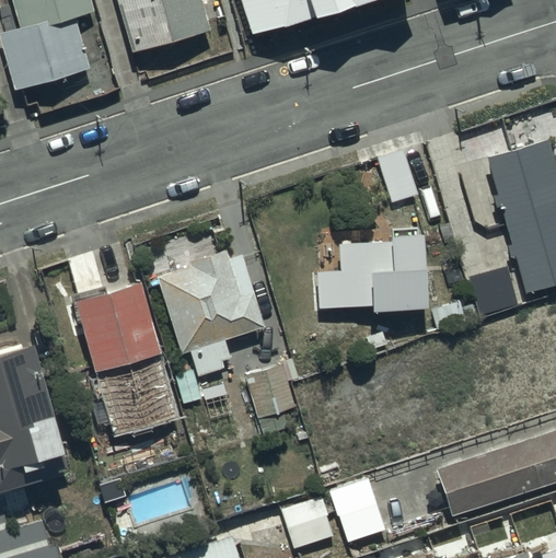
[(10,0),(19,27),(0,32),(0,38),(14,90),(91,69),(77,18),(96,13),(92,0),(10,0)]
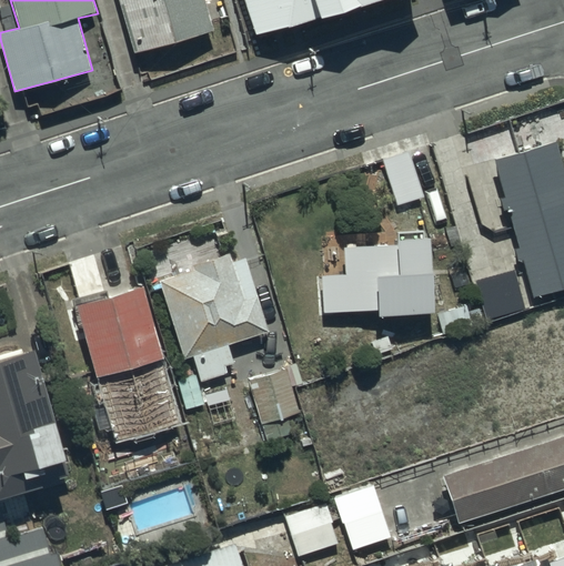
[(119,0),(134,52),(213,28),(204,0),(119,0)]
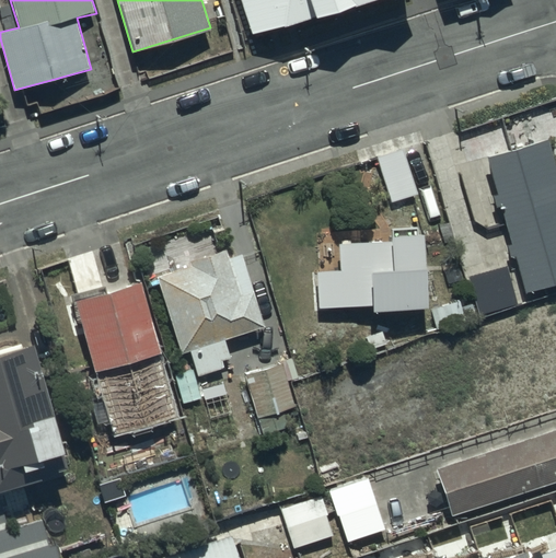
[(244,0),(257,39),(382,0),(244,0)]
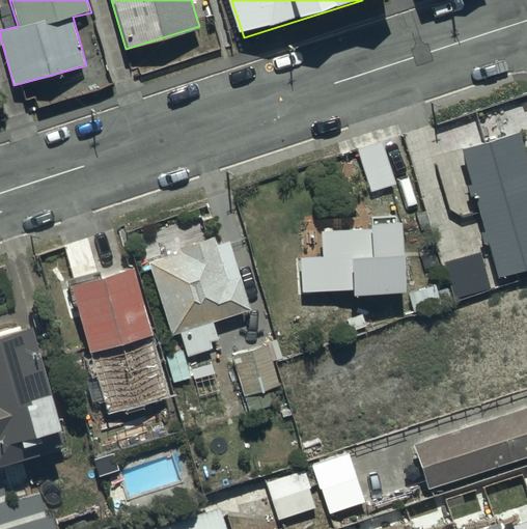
[(526,152),(521,132),(461,148),(471,185),(467,186),(470,198),(475,197),(484,231),(479,232),(483,245),(488,244),(498,279),(526,270),(526,152)]
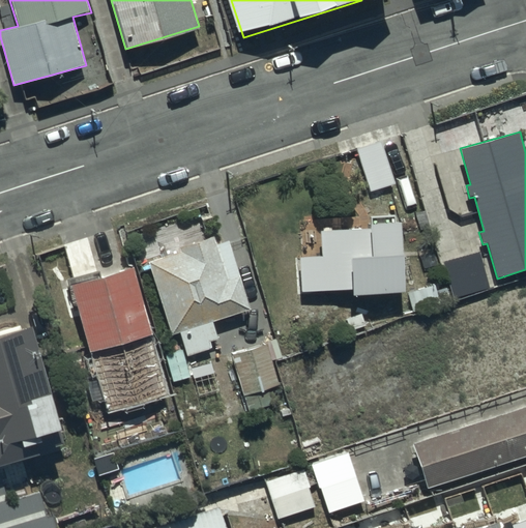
[(381,142),(357,149),(373,195),(397,187),(381,142)]
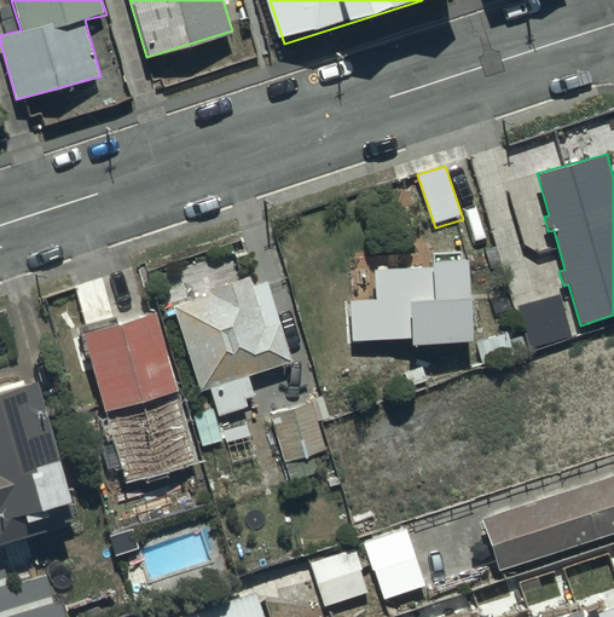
[(354,338),(468,332),(463,253),(430,255),(430,261),(375,264),(376,297),(352,298),(354,338)]
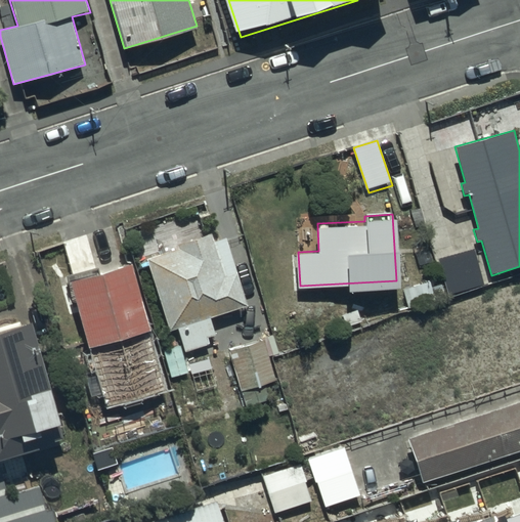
[(210,318),(247,306),(225,238),(213,243),(210,234),(178,245),(179,248),(146,259),(169,330),(177,327),(182,344),(164,350),(173,378),(188,373),(183,355),(210,346),(207,338),(215,336),(210,318)]
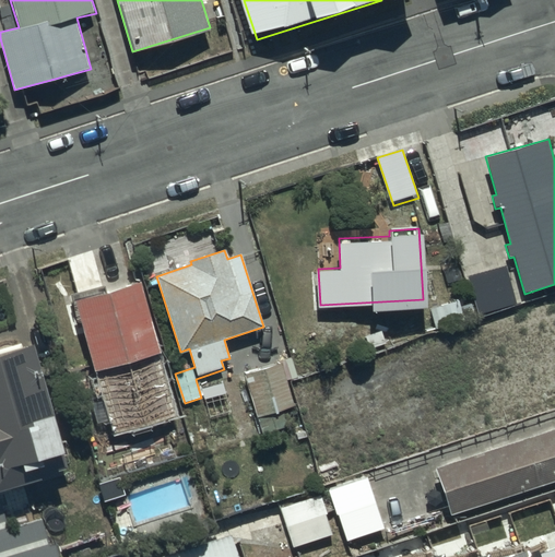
[(506,265),(469,276),(481,316),(518,305),(506,265)]
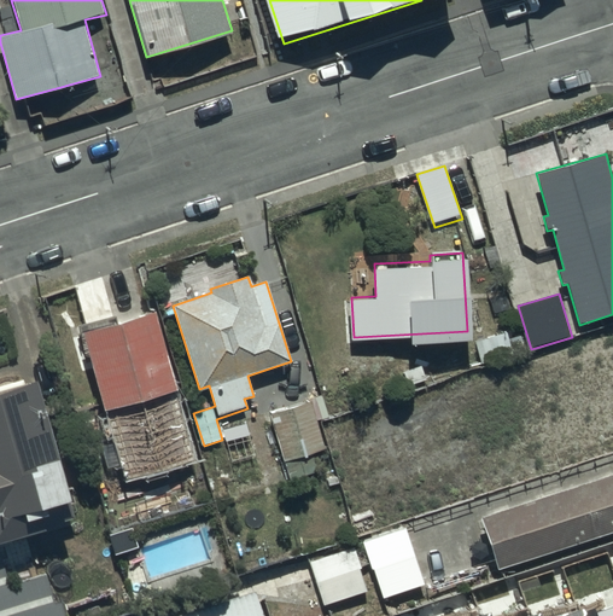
[(91,420),(93,431),(110,426),(115,445),(103,448),(107,469),(120,465),(124,482),(197,463),(152,311),(116,320),(115,315),(77,325),(101,411),(104,410),(106,416),(91,420)]
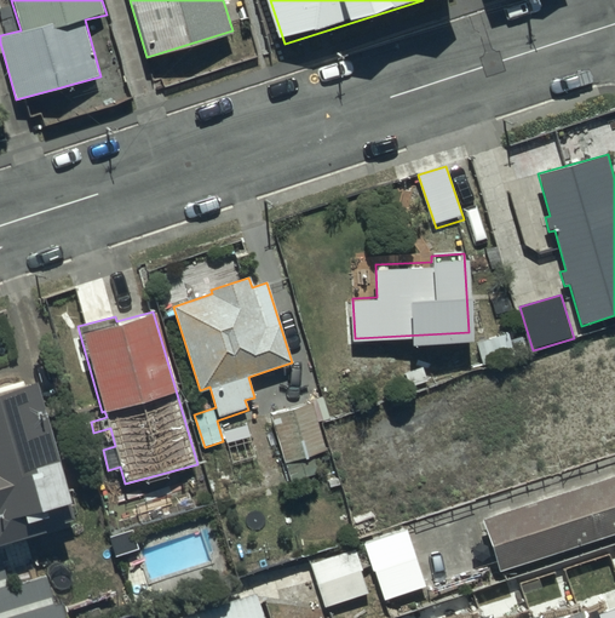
[(510,333),(477,343),(484,367),(530,354),(524,337),(512,341),(510,333)]
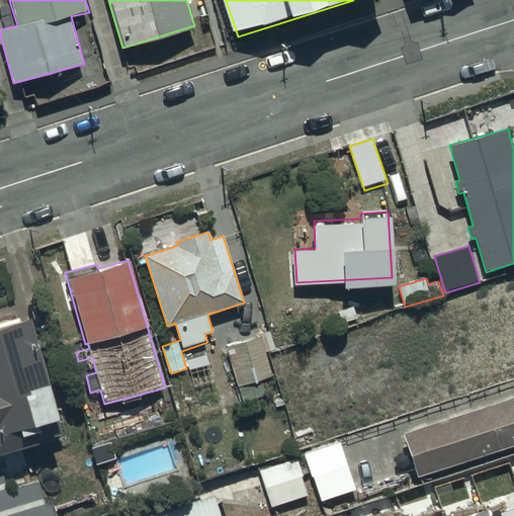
[(513,288),(463,306),(473,334),(459,338),(465,357),(440,365),(447,389),(503,371),(504,376),(513,373),(513,288)]
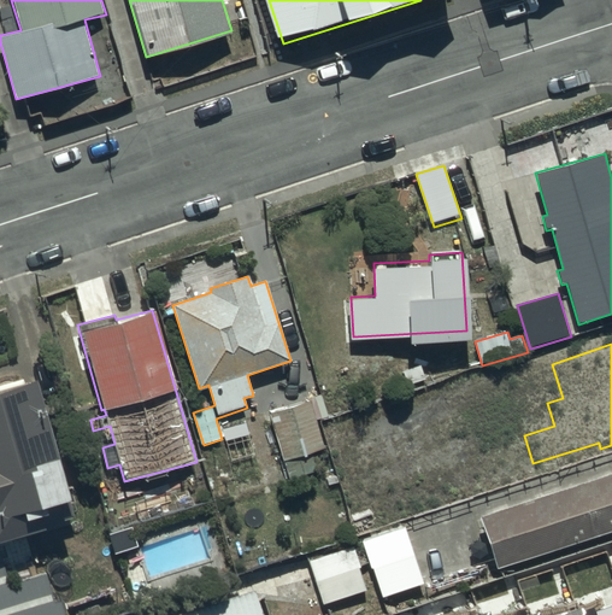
[(0,539),(74,517),(31,375),(0,385),(0,614),(65,614),(54,578),(15,590),(0,539)]
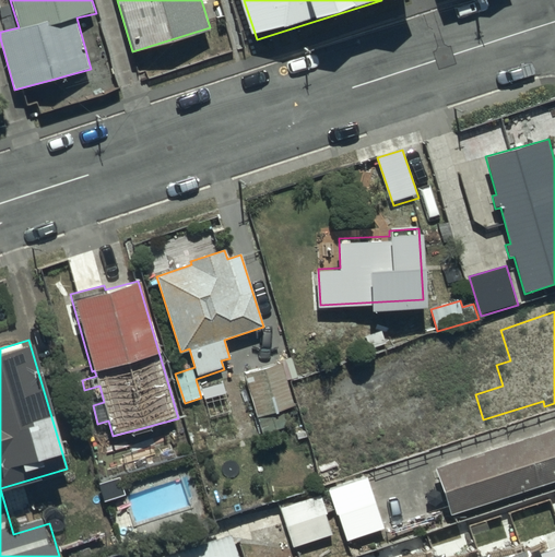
[(252,426),(261,424),(266,436),(293,427),(287,410),(298,406),(291,381),(303,378),(296,357),(246,374),(248,383),(235,388),(245,416),(249,415),(252,426)]
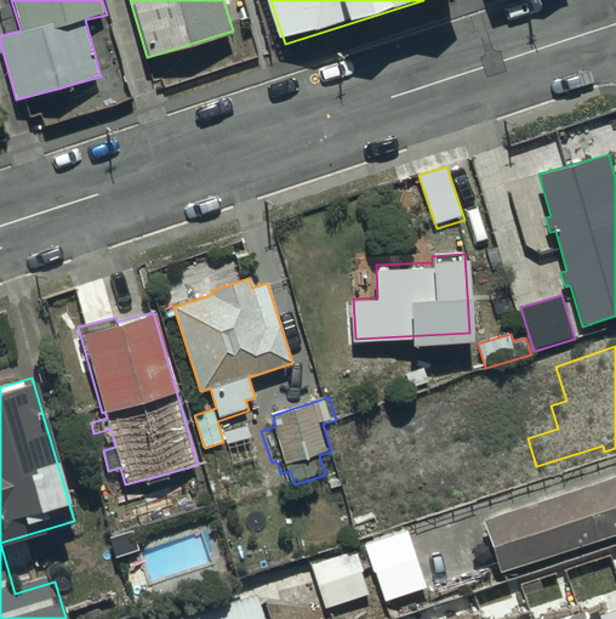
[(615,477),(484,521),(500,568),(615,531),(615,477)]
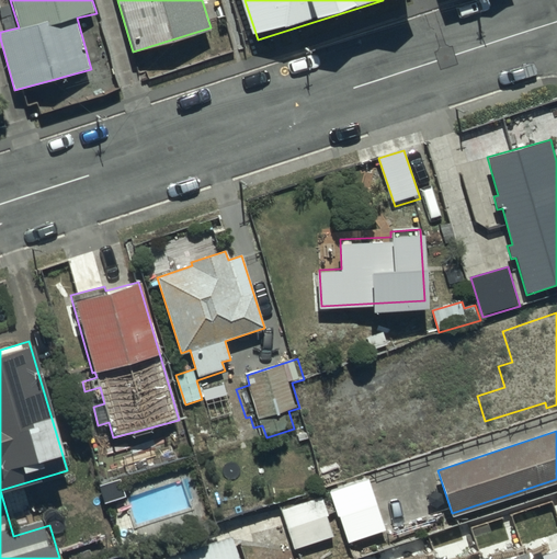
[(155,446),(123,455),(128,476),(160,467),(155,446)]
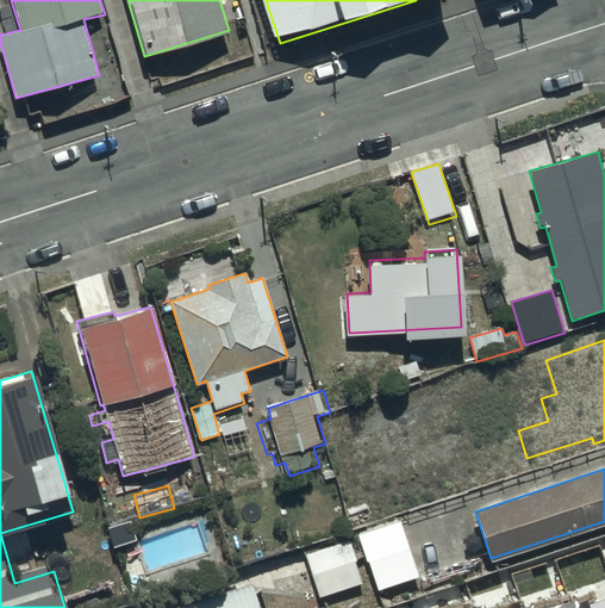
[(404,521),(359,535),(378,591),(422,577),(404,521)]
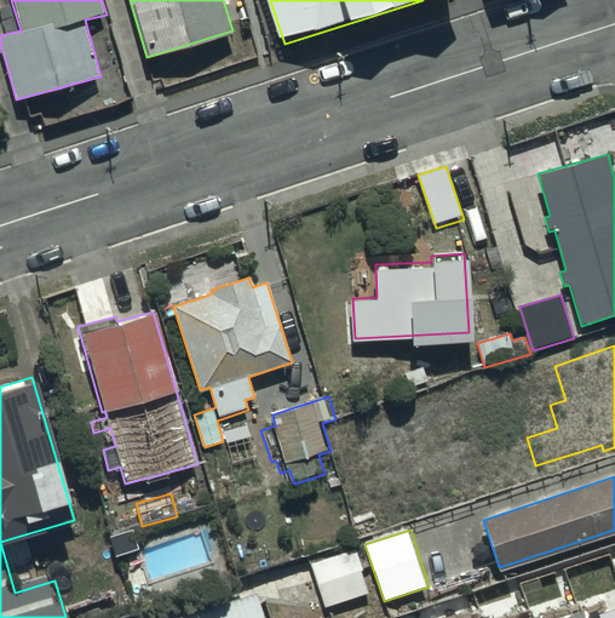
[(356,548),(312,564),(327,608),(371,594),(356,548)]
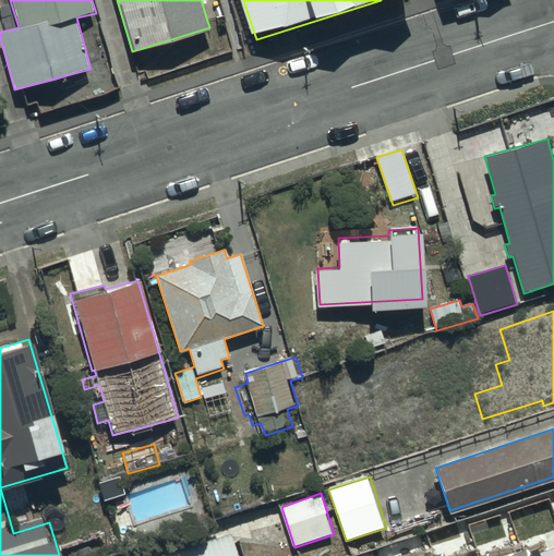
[(553,508),(549,510),(553,523),(553,536),(524,547),(522,544),(489,555),(481,555),(479,548),(458,555),(436,555),(433,546),(405,555),(553,555),(553,508)]
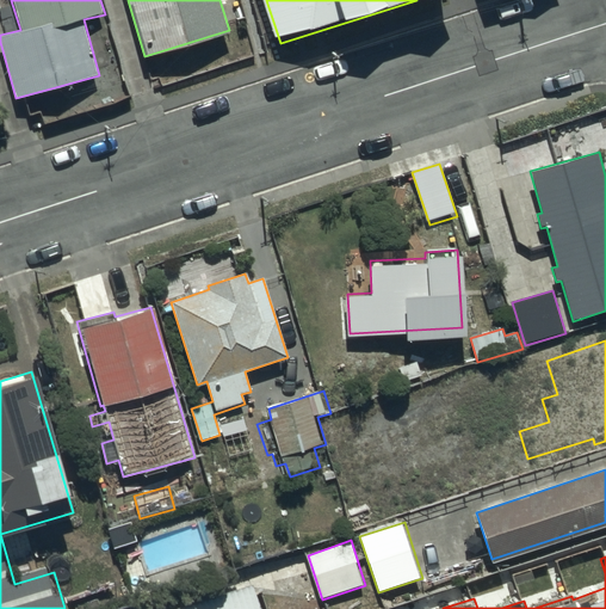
[(260,608),(253,584),(175,608),(260,608)]
